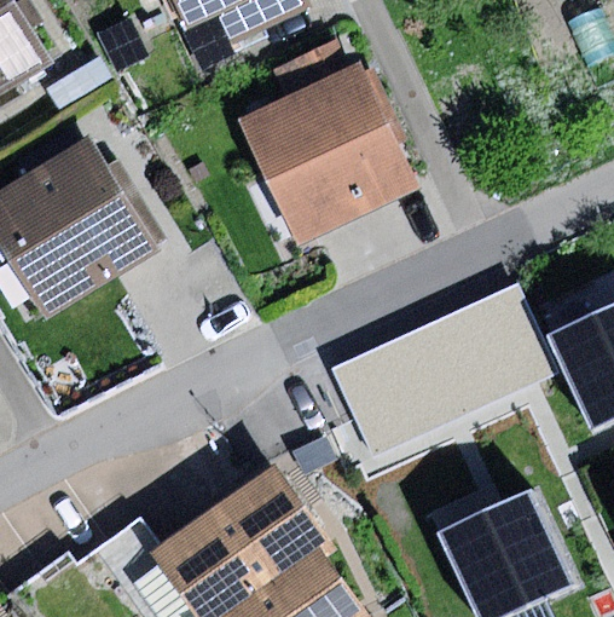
[(0,90),(50,58),(12,0),(0,0),(0,90)]
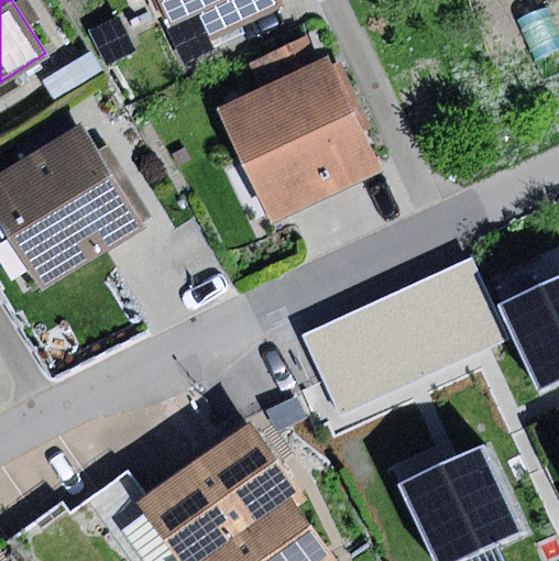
[(157,0),(168,22),(216,0),(157,0)]
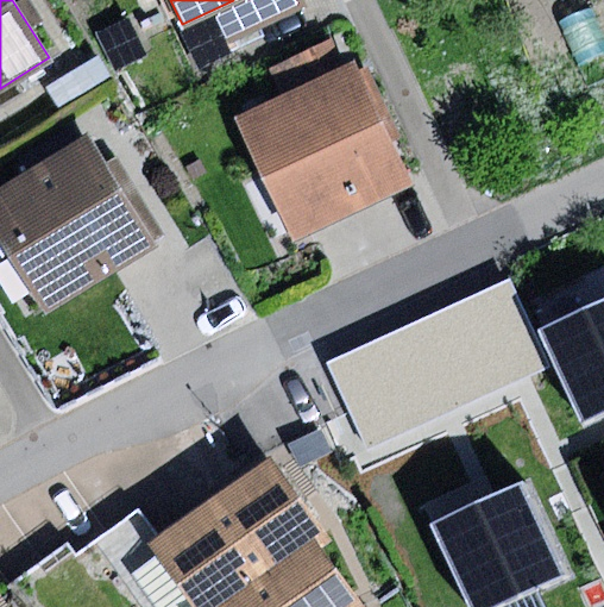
[(301,7),(297,0),(233,0),(182,24),(199,61),(234,44),(232,39),(301,7)]
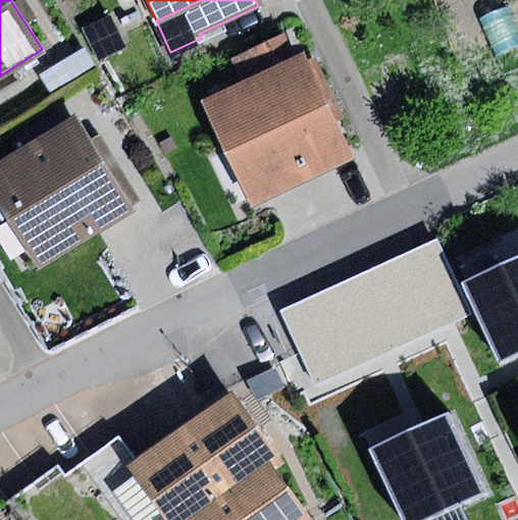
[(104,17),(82,29),(96,56),(118,45),(104,17)]
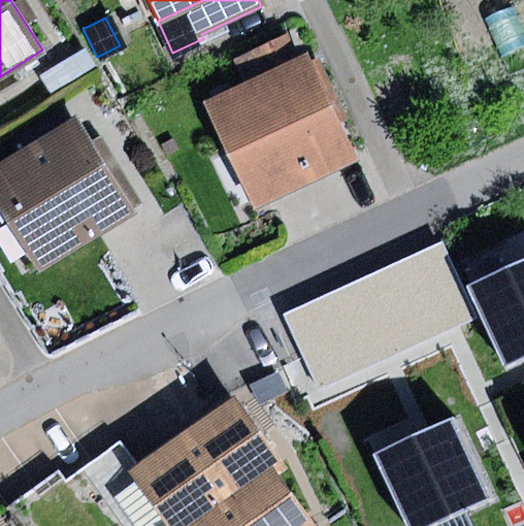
[(254,75),(295,56),(285,32),(243,52),(254,75)]
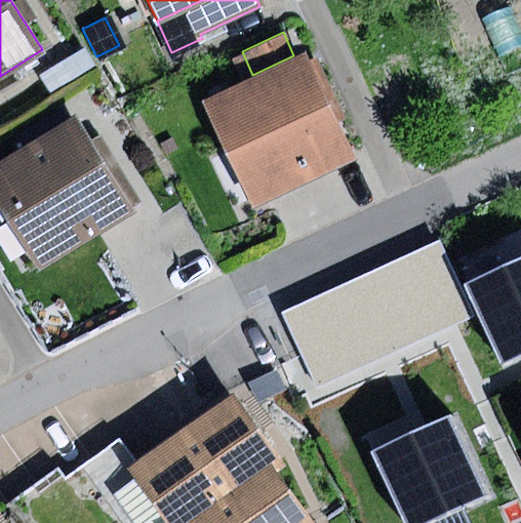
[(80,47),(36,74),(47,92),(91,66),(80,47)]
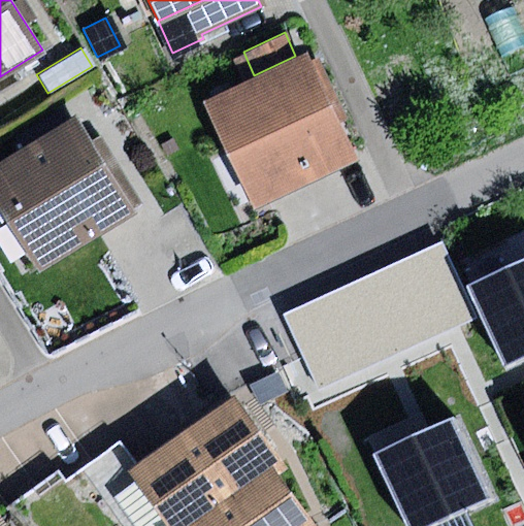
[(254,75),(201,101),(252,207),(356,158),(304,52),(295,56),(254,75)]
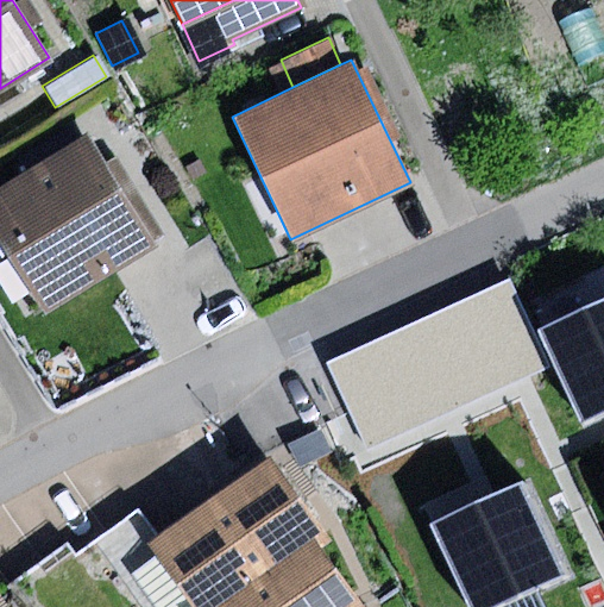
[(88,133),(0,186),(0,242),(42,312),(155,244),(88,133)]
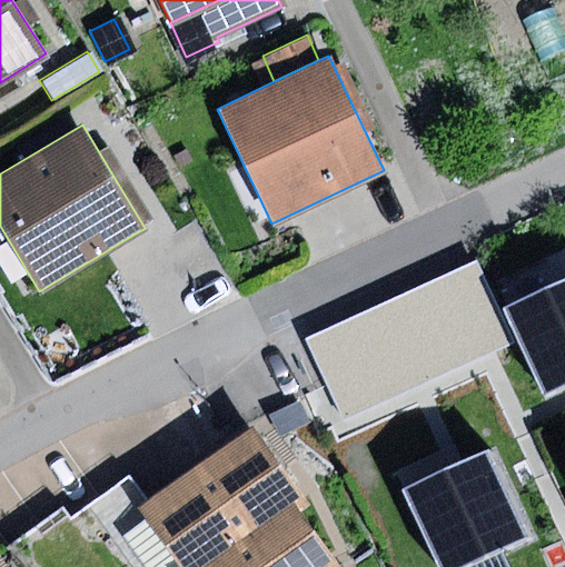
[(564,278),(507,304),(544,393),(564,383),(564,278)]
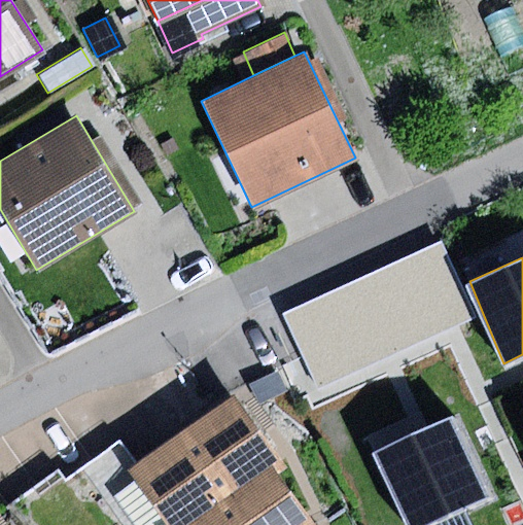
[(268,370),(244,381),(254,401),(278,391),(268,370)]
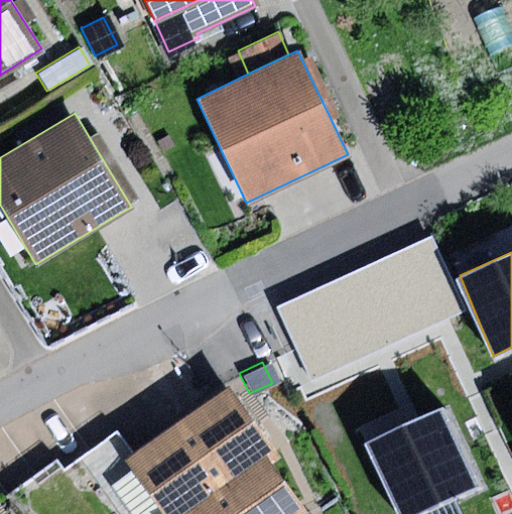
[(132,456),(124,461),(138,480),(162,513),(183,513),(263,459),(270,454),(225,390),(132,456)]
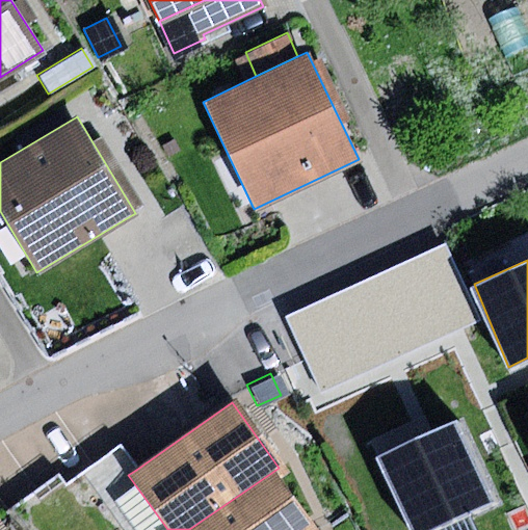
[(380,455),(411,529),(431,529),(492,505),(457,423),(380,455)]
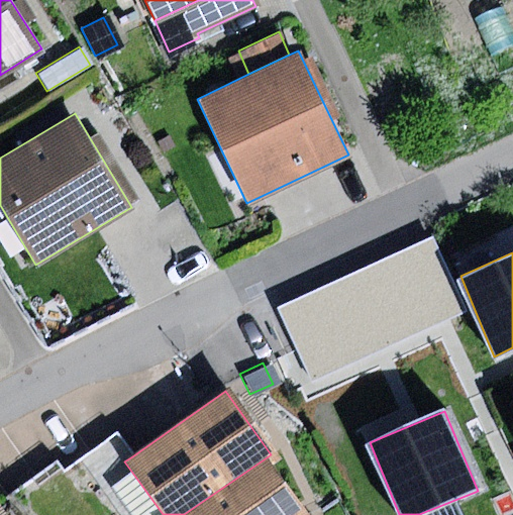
[(303,514),(264,459),(184,514),(303,514)]
